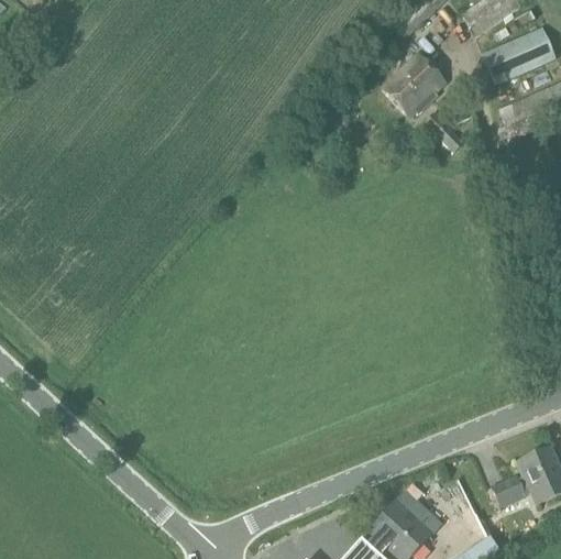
[(413,0),(389,23),(406,41),(448,0),(413,0)]
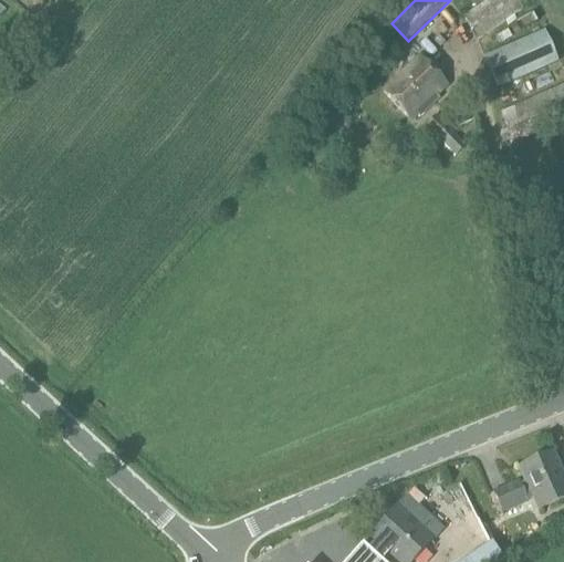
[(484,0),(465,14),(481,38),(524,8),(519,0),(484,0)]
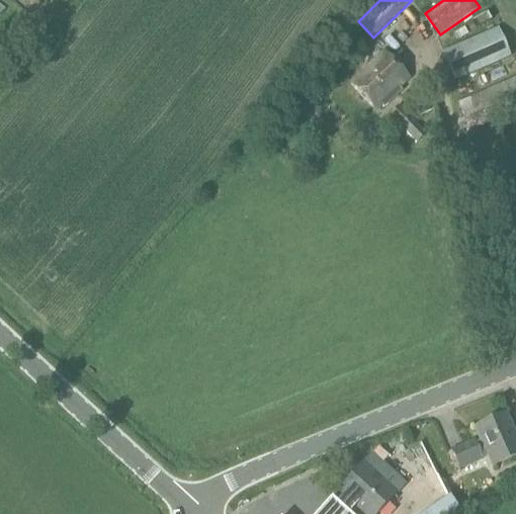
[(474,71),(512,55),(500,25),(444,51),(457,85),(477,78),(474,71)]
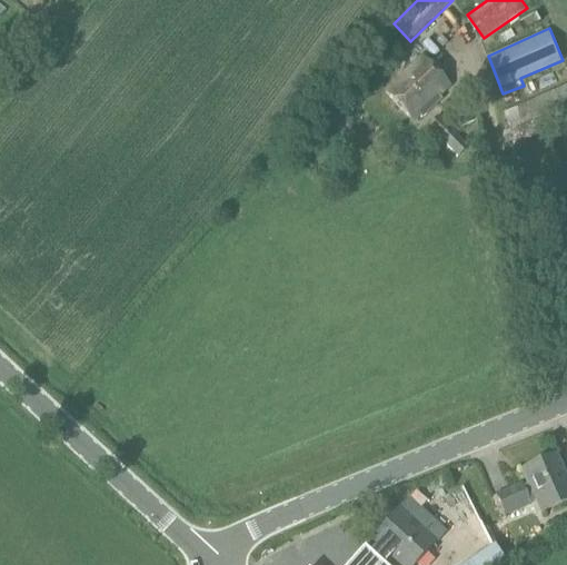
[(387,89),(416,118),(431,103),(440,110),(449,102),(440,93),(450,83),(423,55),(387,89)]
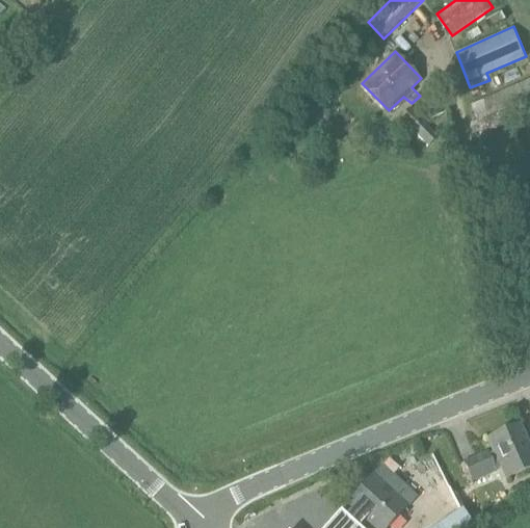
[(529,77),(473,102),(485,134),(529,114),(529,77)]
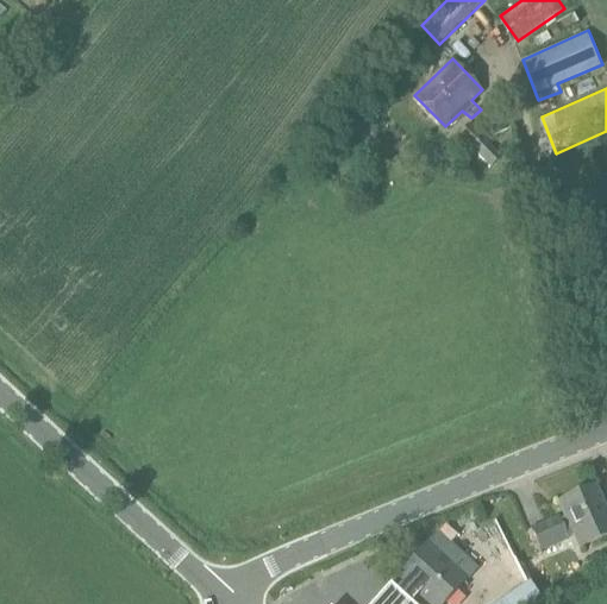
[(492,165),(504,155),(471,120),(460,132),(492,165)]
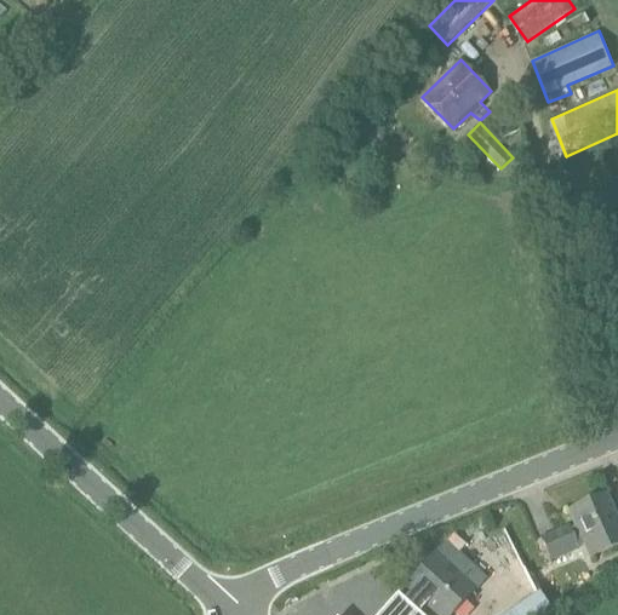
[(572,217),(617,203),(617,193),(606,147),(556,161),(572,217)]
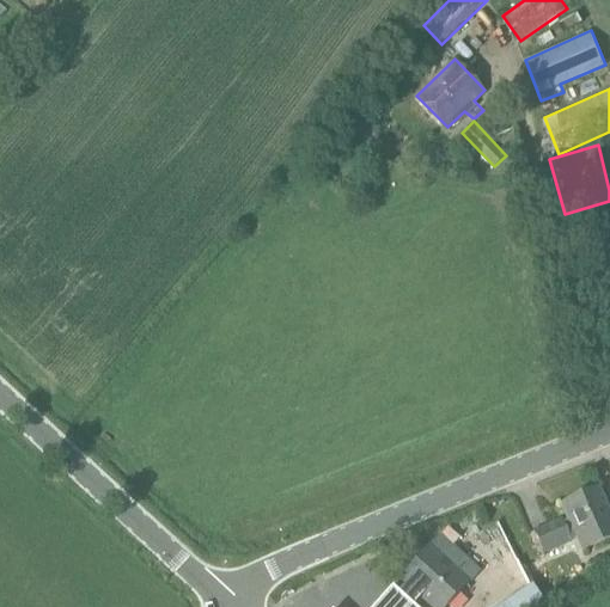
[(513,489),(480,498),(496,559),(530,550),(513,489)]
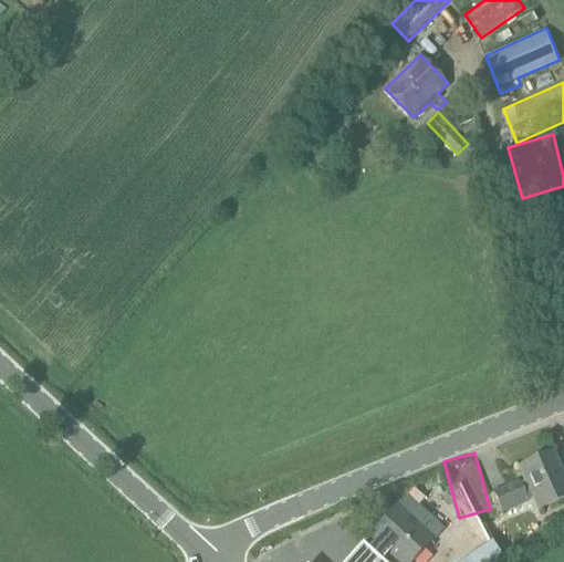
[(535,492),(542,508),(563,497),(563,469),(556,454),(524,467),(531,481),(522,485),(520,479),(498,489),(507,510),(528,500),(526,497),(535,492)]
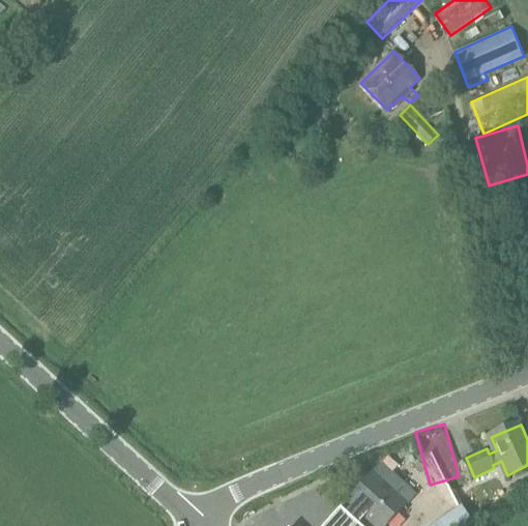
[(387,525),(416,492),(383,463),(341,508),(340,508),(324,525),(359,525),(360,525),(364,520),(372,525),(387,525)]
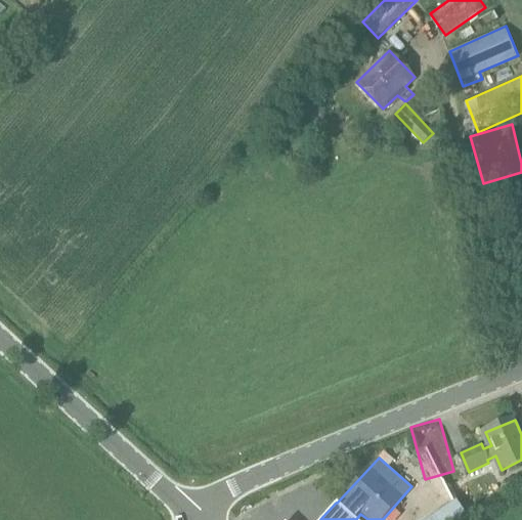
[(420,519),(458,519),(461,519),(448,501),(420,519)]
